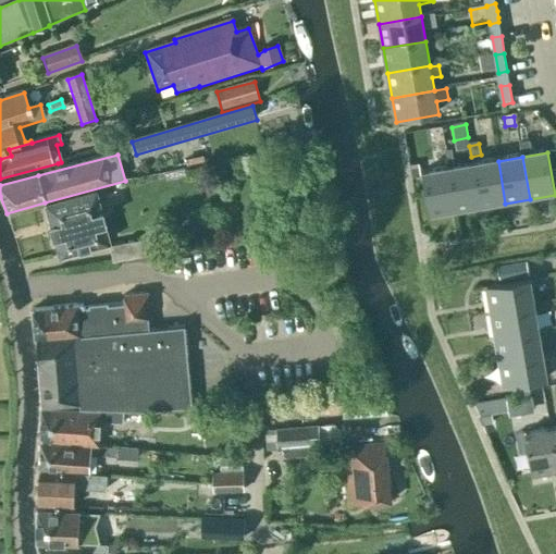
[(498,161),(473,165),(481,208),(505,204),(498,161)]
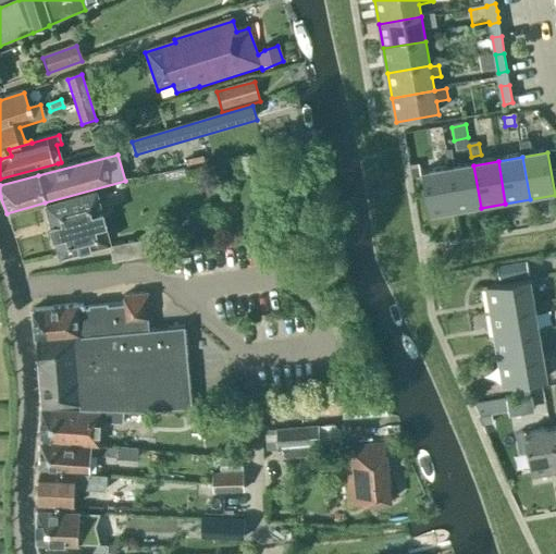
[(481,208),(473,165),(448,170),(456,212),(481,208)]
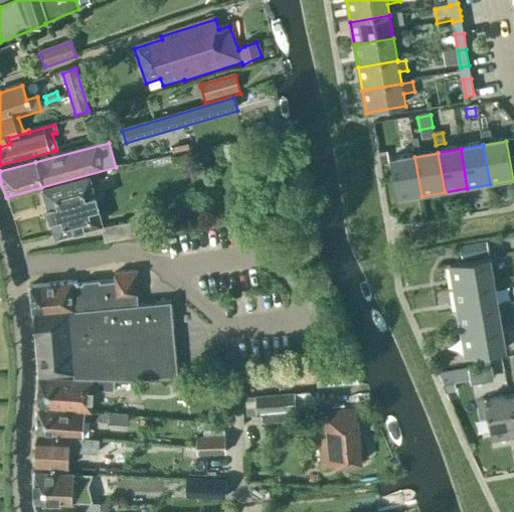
[(399,200),(421,196),(414,157),(391,161),(399,200)]
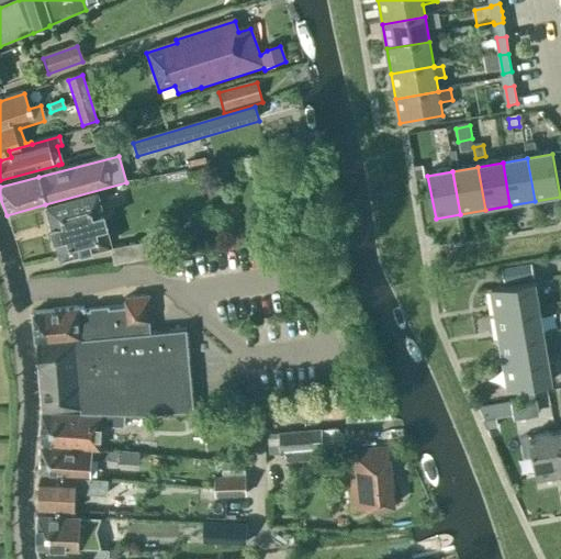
[(53,239),(58,260),(110,246),(96,193),(44,207),(49,227),(48,227),(52,241),(53,239)]
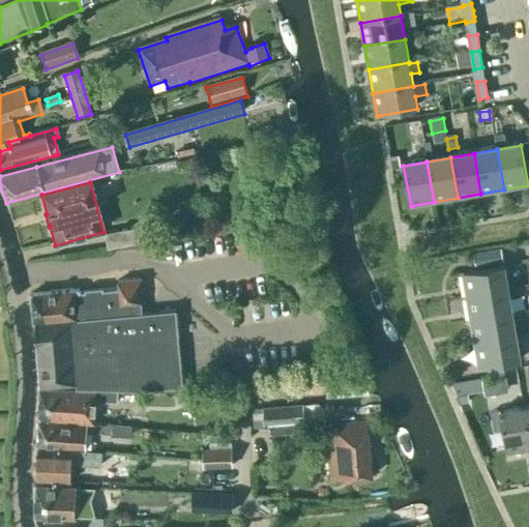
[(104,236),(107,251),(140,244),(137,230),(104,236)]
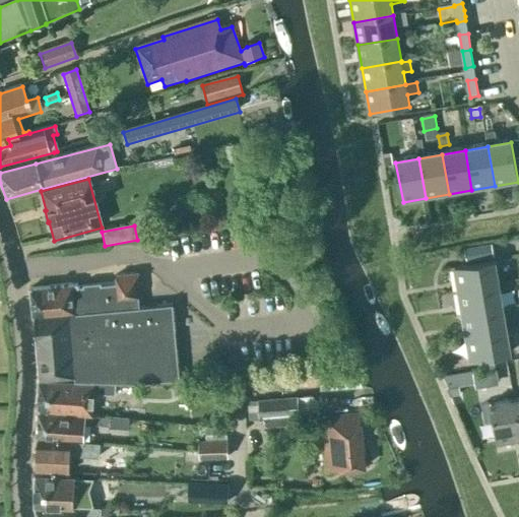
[(495,260),(493,247),(465,251),(467,264),(495,260)]
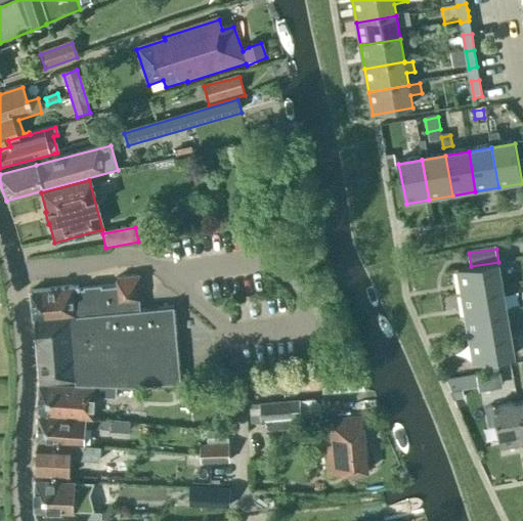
[(498,265),(459,271),(463,295),(503,288),(498,265)]
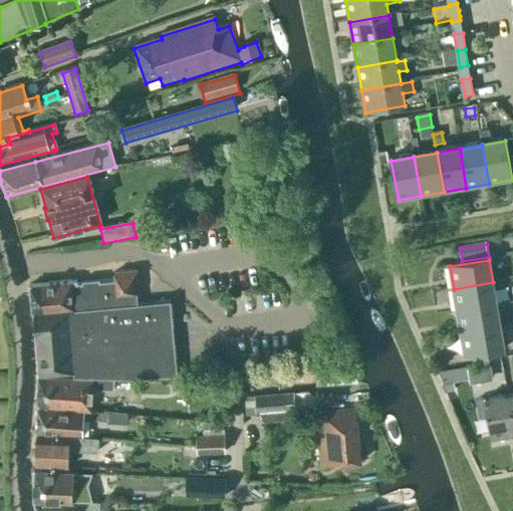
[(34,315),(79,310),(79,311),(139,306),(138,294),(140,294),(138,272),(115,274),(116,282),(77,285),(77,283),(31,287),(34,315)]
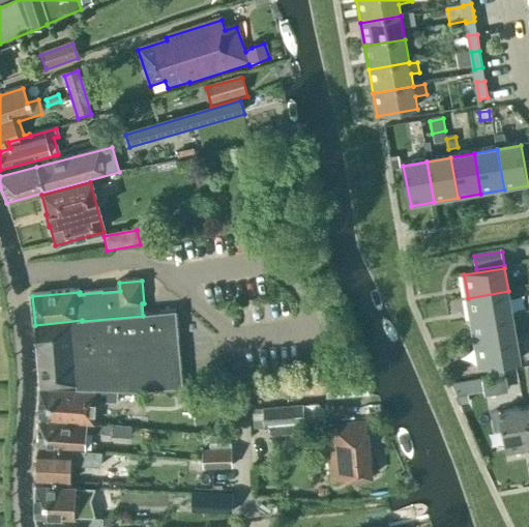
[(472,322),(512,315),(508,291),(468,298),(472,322)]
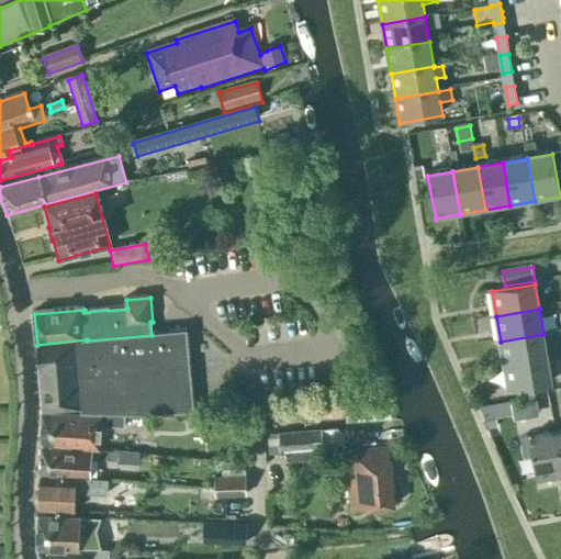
[(102,415),(102,417),(125,418),(125,415),(148,416),(194,412),(188,332),(152,335),(87,341),(37,345),(43,413),(81,409),(81,415),(102,415)]
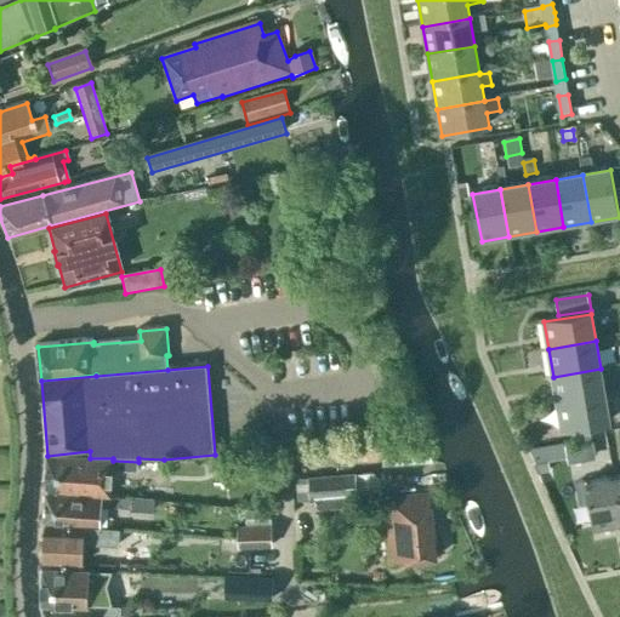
[(558,405),(606,396),(601,369),(553,377),(558,405)]
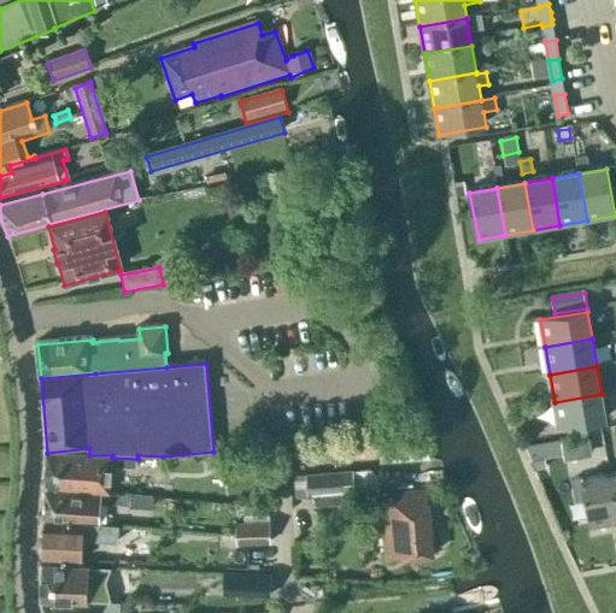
[(559,430),(606,422),(602,394),(555,402),(559,430)]
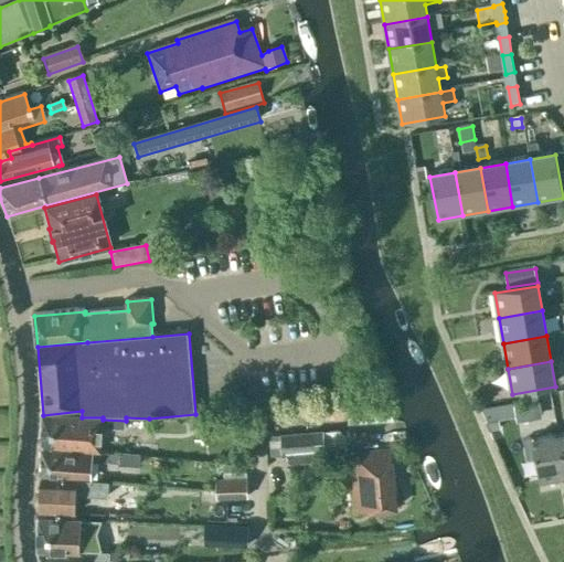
[(542,420),(540,406),(515,411),(518,424),(542,420)]
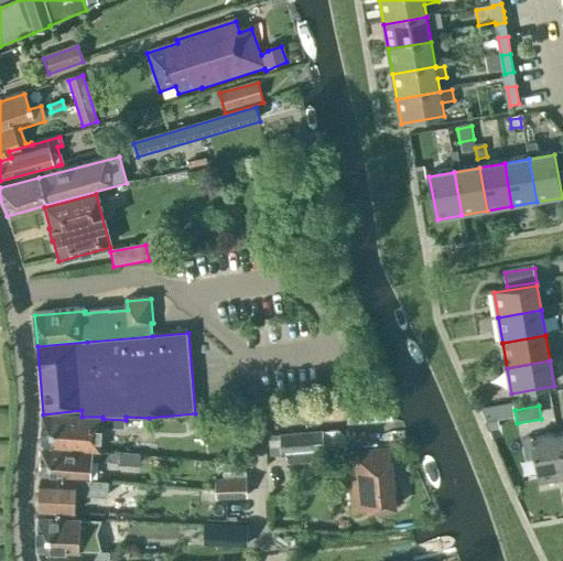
[(100,453),(101,430),(125,431),(126,420),(103,419),(43,414),(43,446),(100,453)]
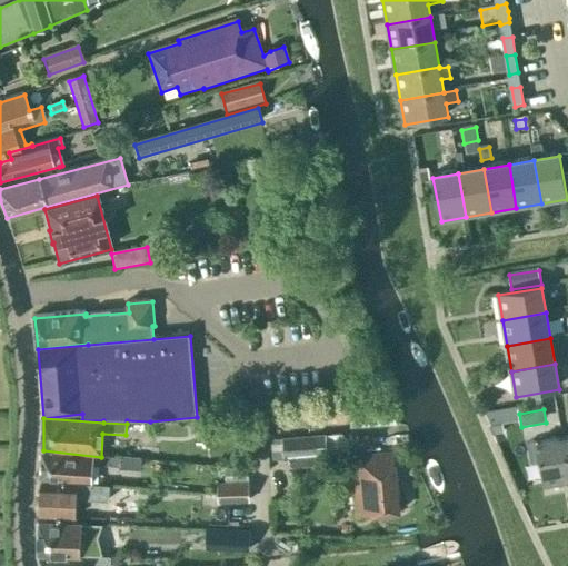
[(327,436),(282,439),(285,459),(291,458),(327,456),(328,456),(327,436)]
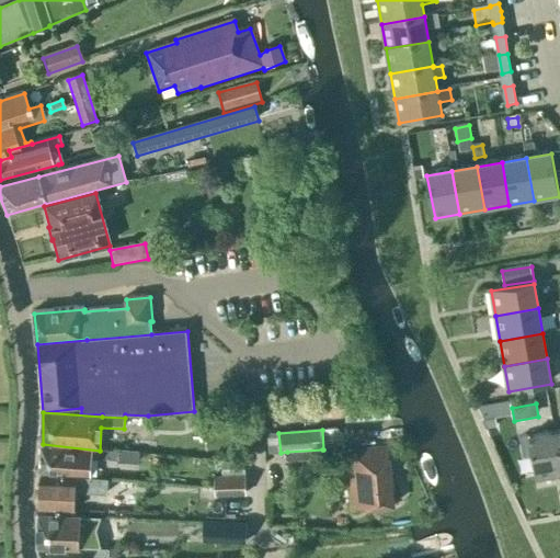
[(537,480),(559,476),(559,463),(555,433),(529,437),(537,480)]
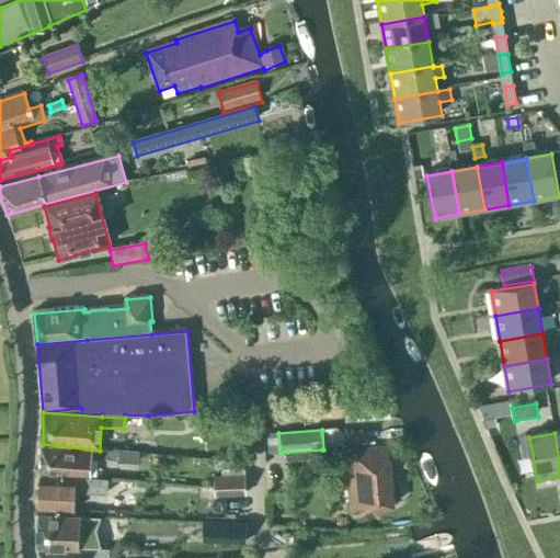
[(118,465),(137,466),(139,455),(92,451),(42,445),(41,475),(90,478),(92,460),(118,463),(118,465)]
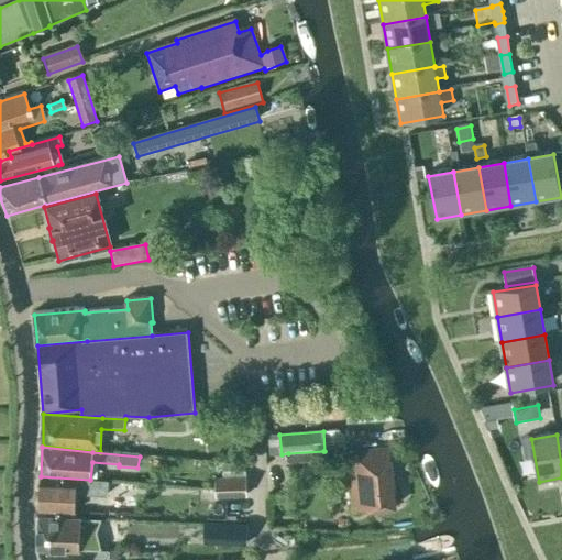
[(348,454),(354,513),(396,508),(390,450),(348,454)]
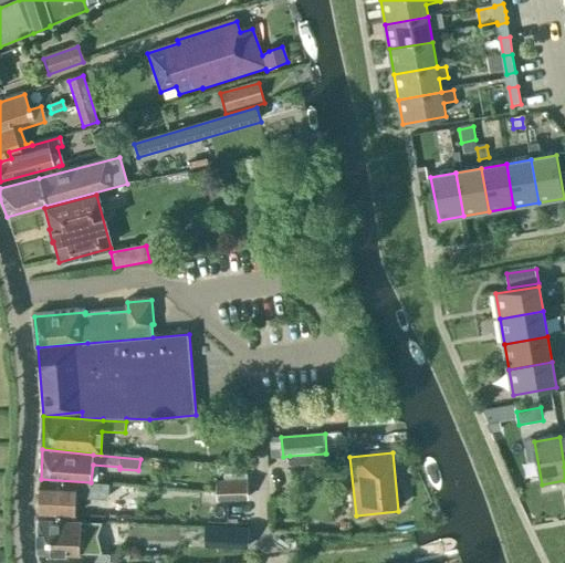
[(325,454),(290,456),(291,472),(326,469),(325,454)]
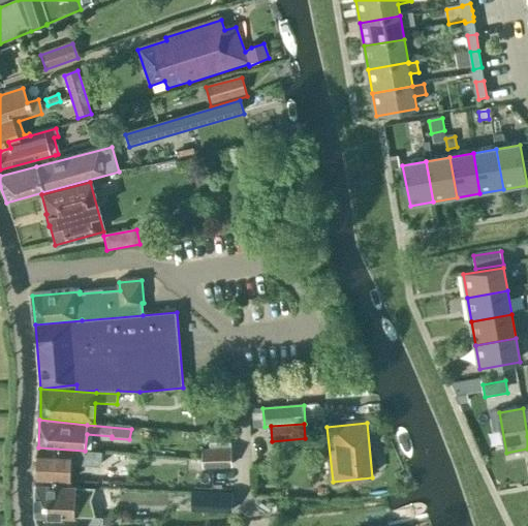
[(230,436),(210,437),(210,451),(231,450),(230,436)]
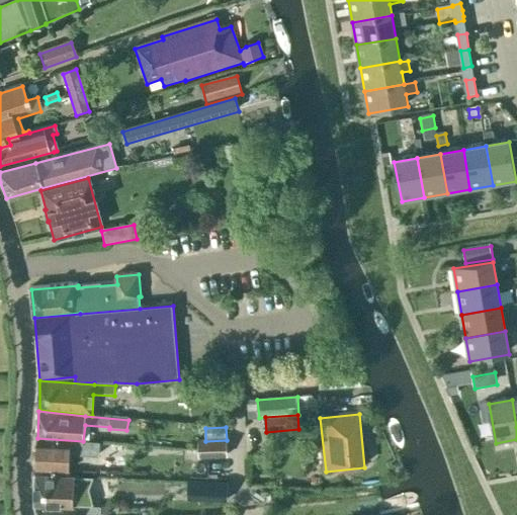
[(36,470),(70,473),(71,455),(99,457),(100,444),(37,440),(36,470)]
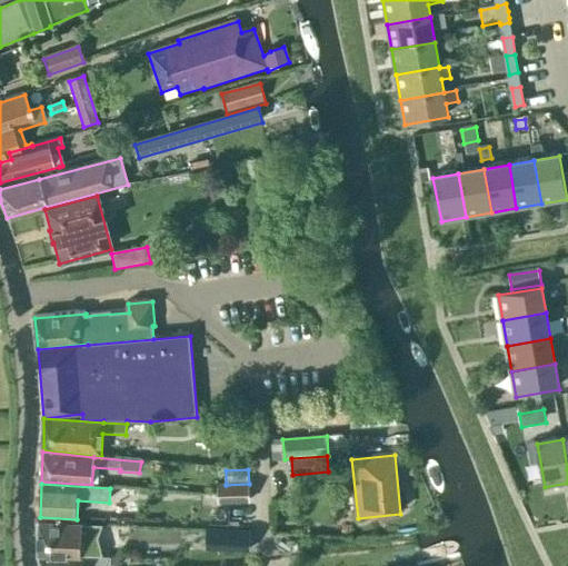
[(249,505),(249,484),(226,485),(218,485),(218,506),(249,505)]
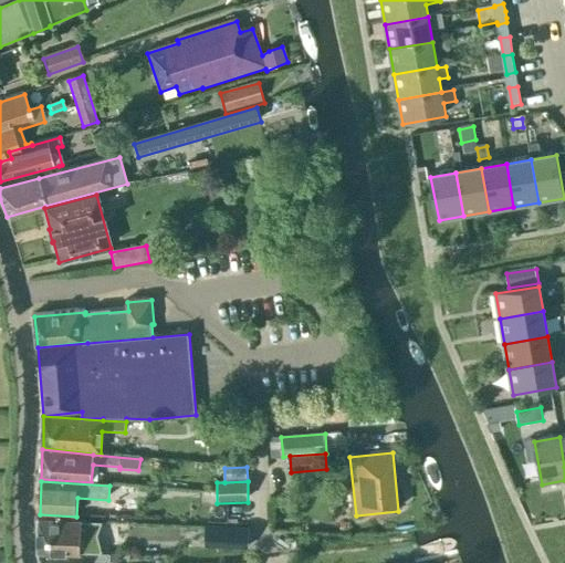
[(81,555),(81,554),(81,537),(121,539),(122,524),(39,520),(39,553),(81,555)]
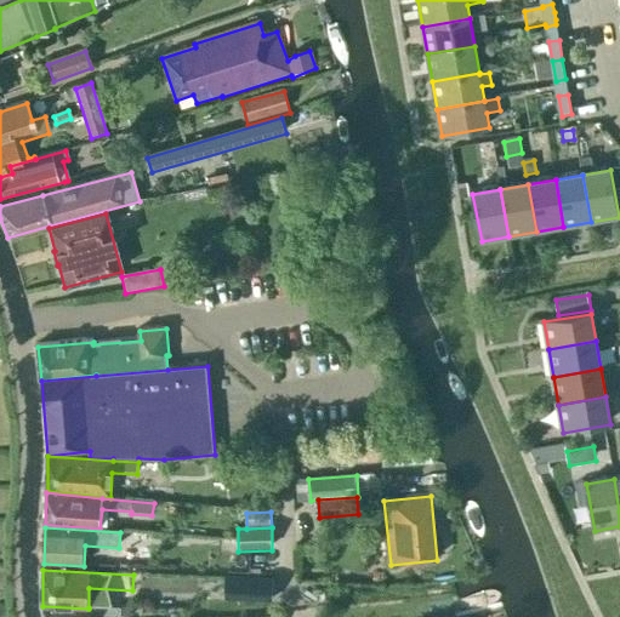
[(274,584),(226,582),(226,600),(273,603),(274,584)]
